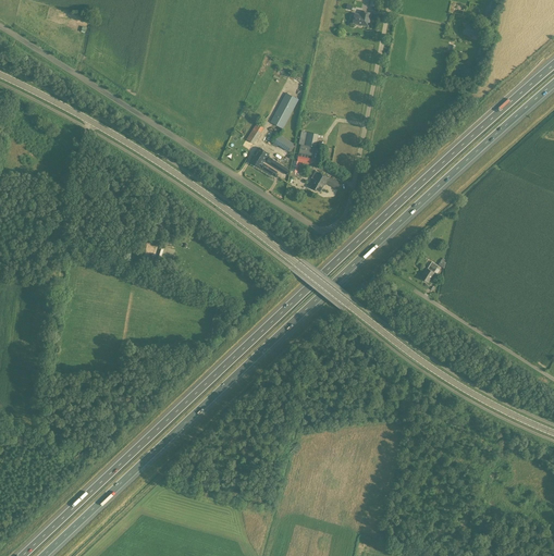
[(366,26),(368,13),(358,11),(358,14),(352,13),(349,23),(366,26)]
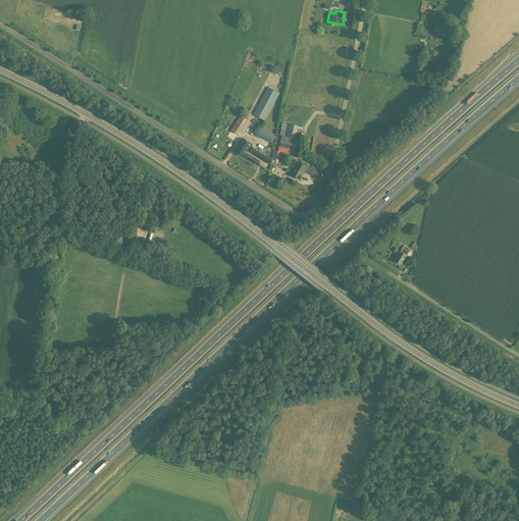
[(446,34),(448,24),(434,21),(432,31),(446,34)]
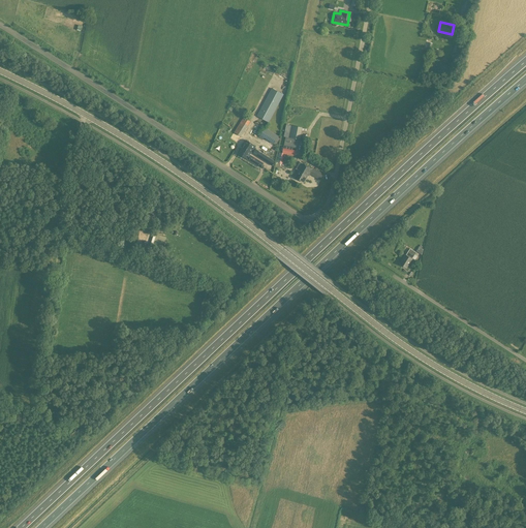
[(281,94),(269,87),(253,115),(267,122),(281,94)]
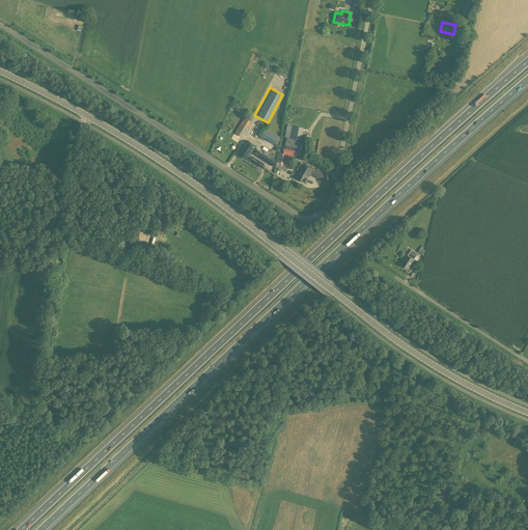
[(235,134),(239,136),(248,121),(242,117),(231,132),(235,134)]
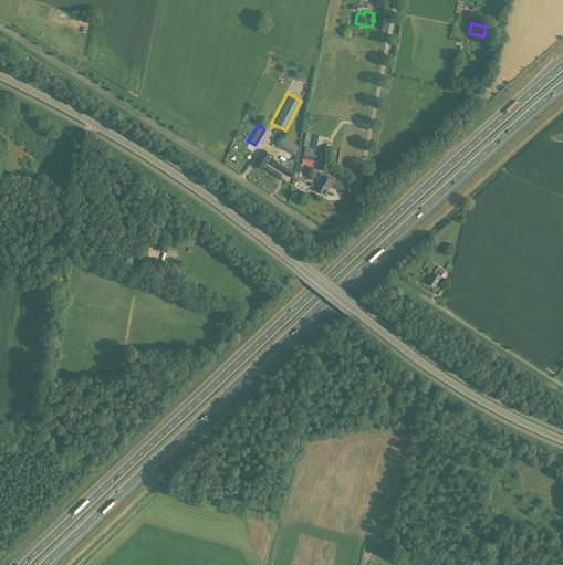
[(301,155),(295,155),(292,173),(299,175),(301,164),(313,167),(316,149),(318,149),(320,136),(303,133),(301,145),(302,146),(301,155)]
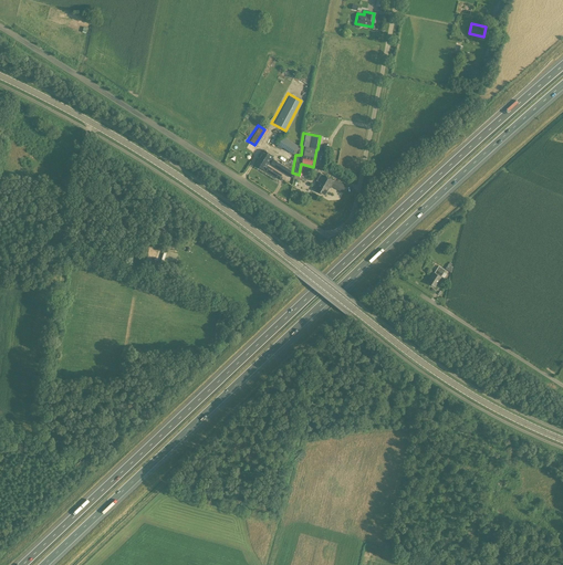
[(280,136),(273,146),(278,149),(280,147),(290,154),(290,153),(292,154),(296,147),(294,146),(295,145),(280,136)]
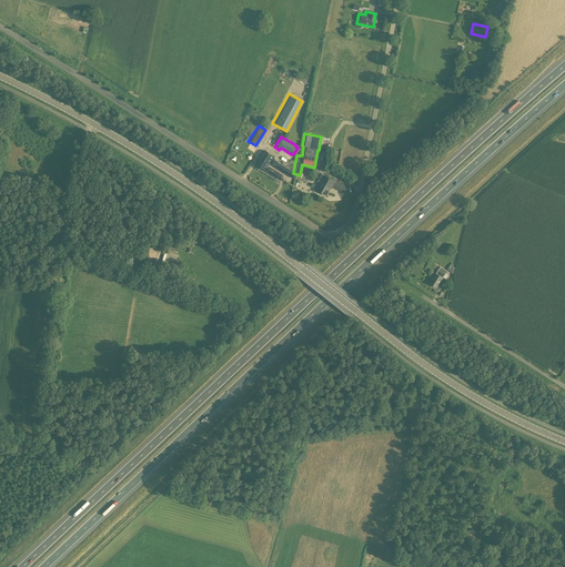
[(256,159),(253,164),(263,170),(278,179),(280,174),(265,165),(266,163),(270,159),(271,157),(261,150),(255,159),(256,159)]
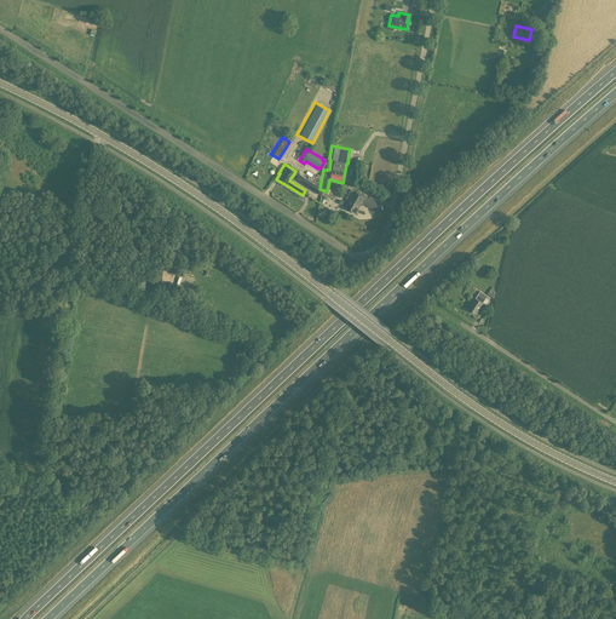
[(295,173),(293,179),(310,190),(314,185),(295,173)]
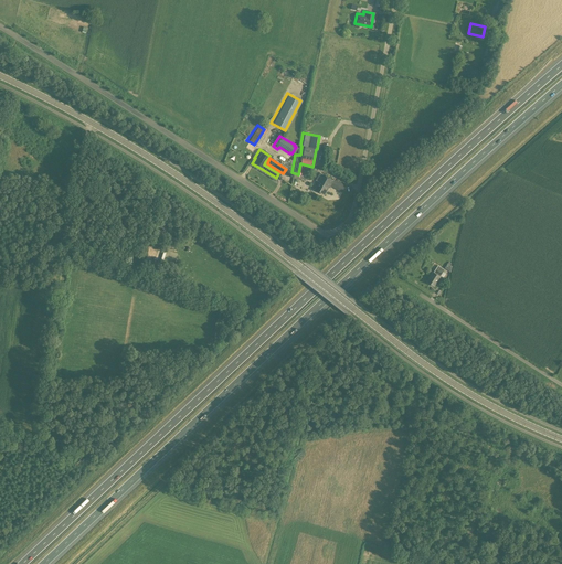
[(330,179),(319,173),(316,181),(313,189),(321,194),(326,187),(327,187),(328,184),(339,191),(342,184),(331,179),(330,179)]
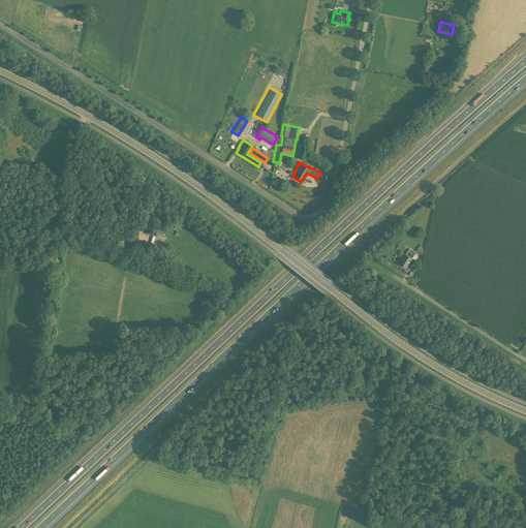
[(403,268),(409,258),(413,252),(407,248),(403,254),(397,264),(403,268)]
